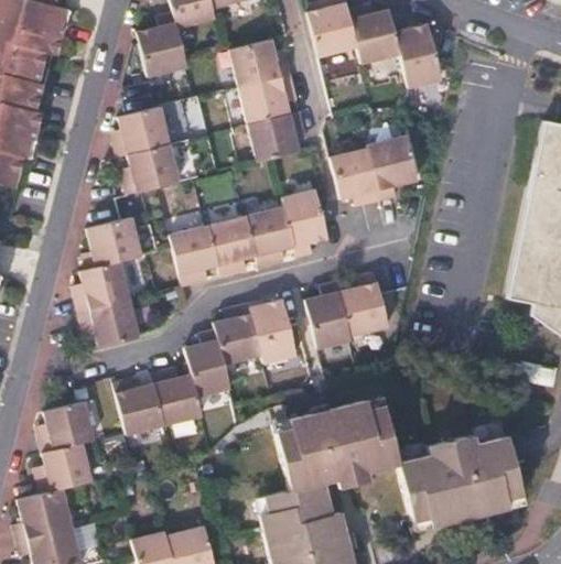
[(54,0),(0,0),(0,165),(19,171),(33,120),(39,121),(45,97),(39,95),(45,68),(41,67),(58,6),(54,4),(54,0)]
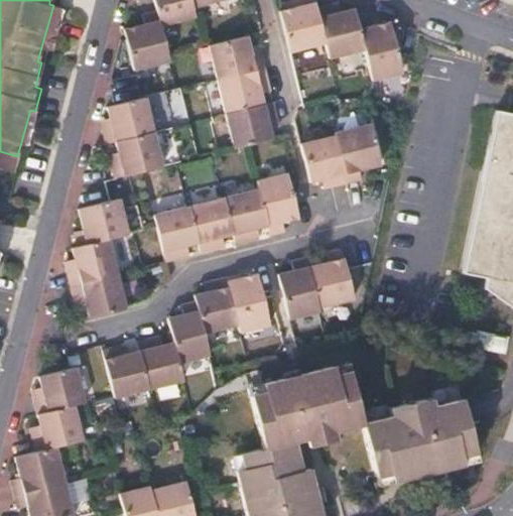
[(158,0),(161,10),(164,24),(198,16),(196,6),(194,0),(158,0)]
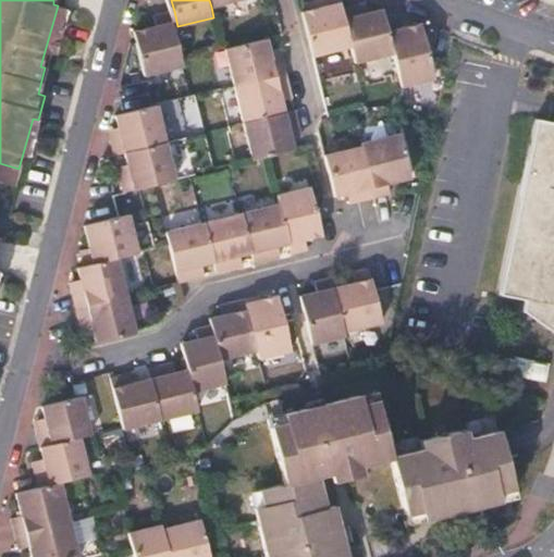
[(355,48),(344,5),(343,0),(327,0),(329,7),(306,11),(316,57),(355,48)]
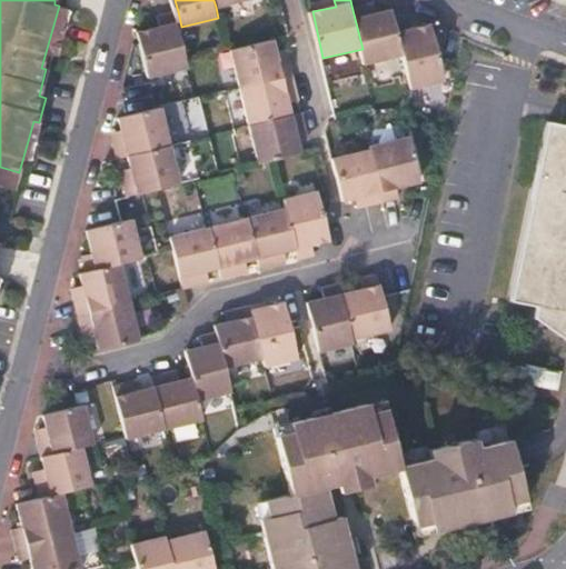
[(399,30),(394,9),(370,15),(368,2),(351,6),(363,49),(366,65),(405,56),(399,30)]
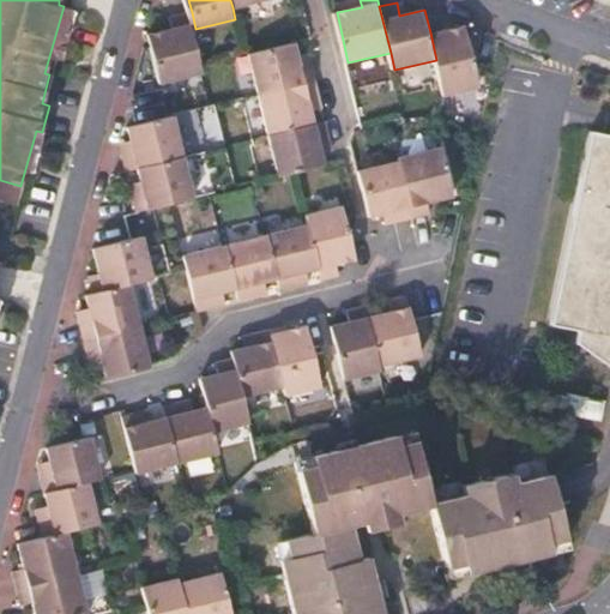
[(195,29),(192,12),(174,17),(177,28),(152,34),(162,80),(205,70),(204,64),(195,29)]
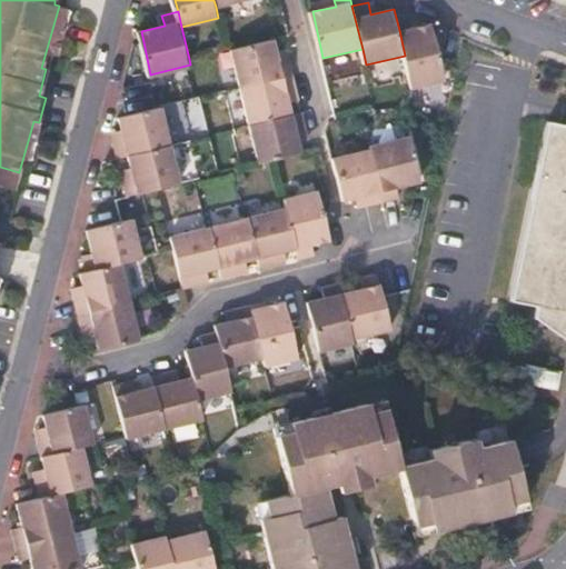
[(445,82),(433,23),(399,30),(405,56),(413,89),(445,82)]
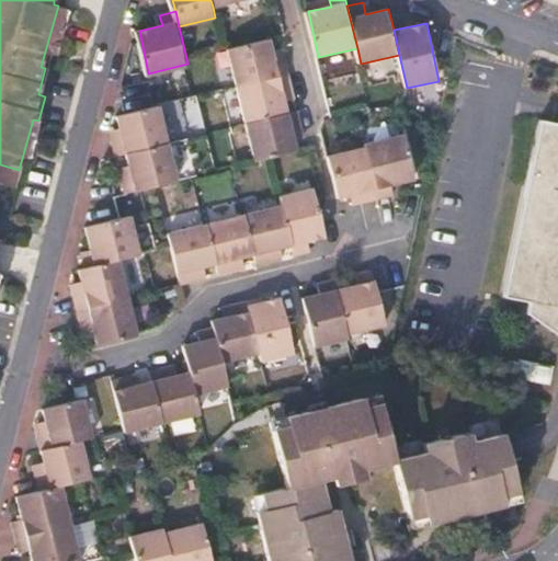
[(230,48),(239,86),(292,72),(288,58),(276,60),(274,52),(271,38),(230,48)]
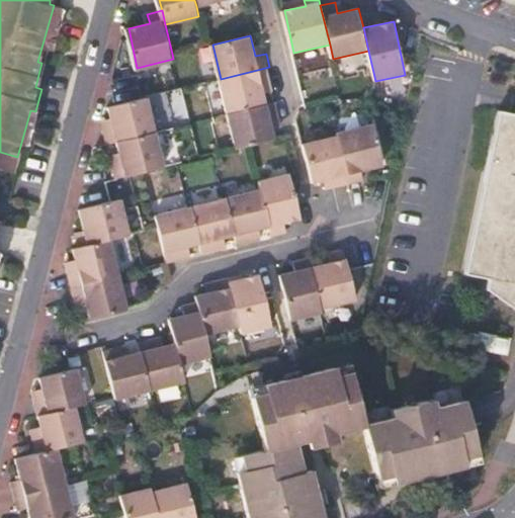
[(266,54),(264,45),(253,48),(255,56),(266,54)]
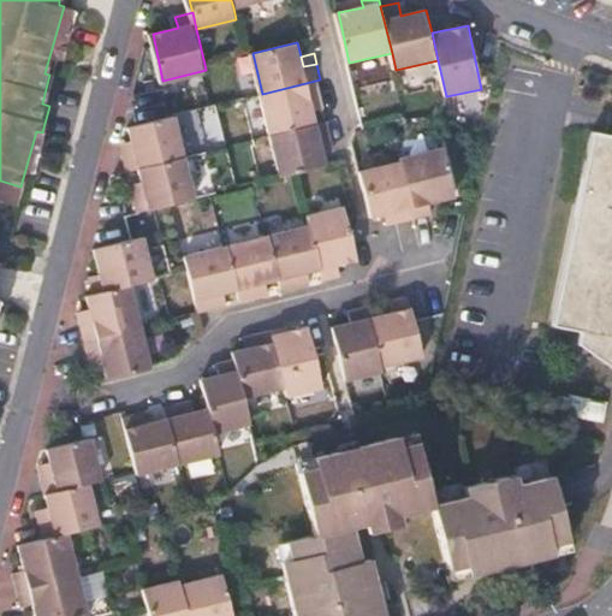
[(324,98),(320,80),(262,94),(272,135),(316,125),(313,111),(310,100),(324,98)]
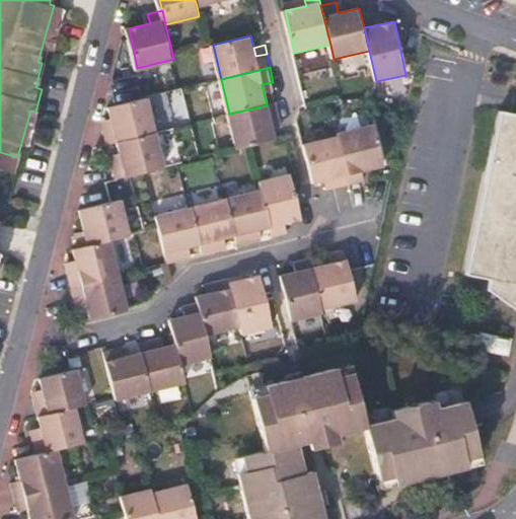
[(275,90),(273,82),(262,84),(264,93),(275,90)]
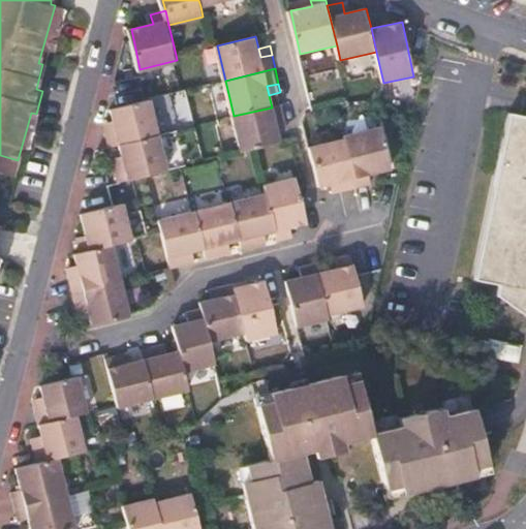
[(120,144),(161,133),(153,98),(147,99),(113,109),(115,118),(117,130),(110,131),(113,146),(120,144)]
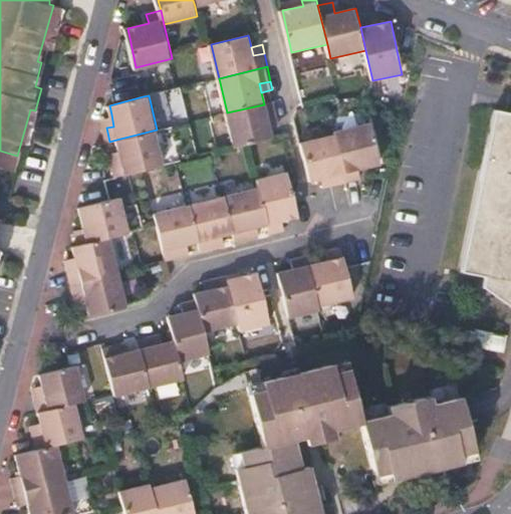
[(264,104),(227,112),(235,148),(249,145),(272,139),(269,126),(268,118),(279,116),(275,101),(264,104)]
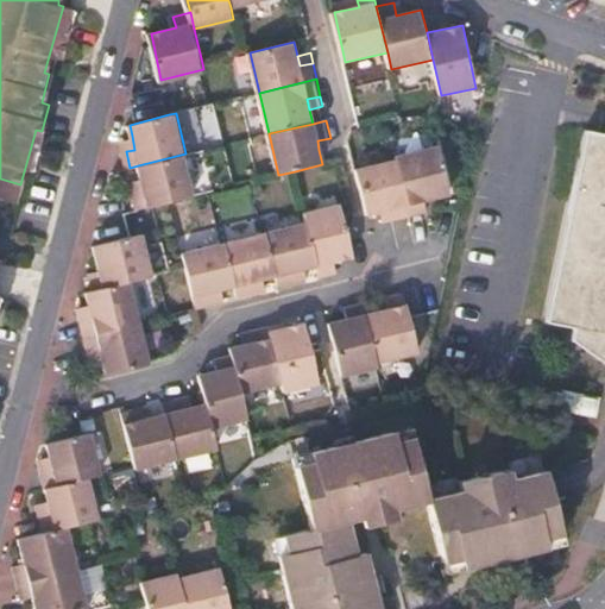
[(604,131),(586,129),(546,322),(573,327),(604,333),(604,131)]
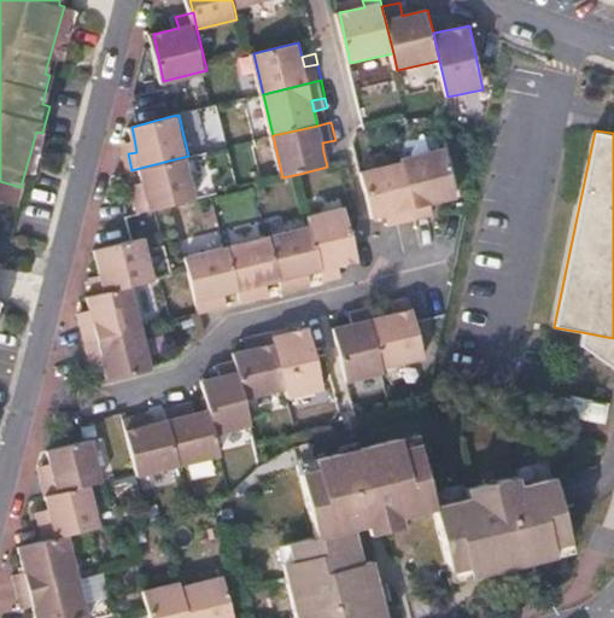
[(136,152),(134,138),(126,139),(128,153),(136,152)]
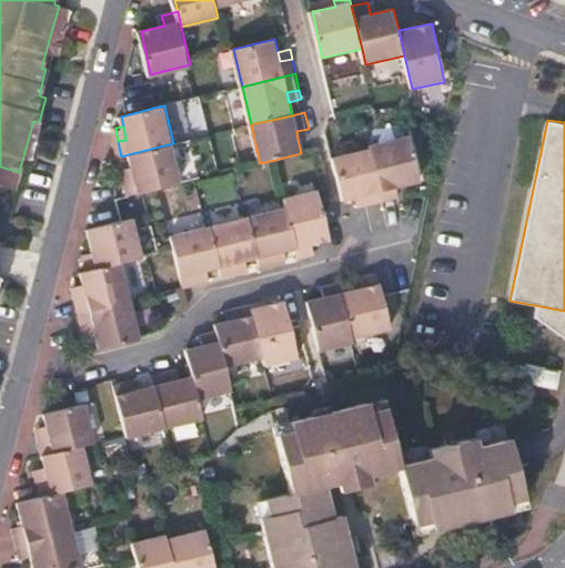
[(311,138),(309,129),(296,131),(298,140),(311,138)]
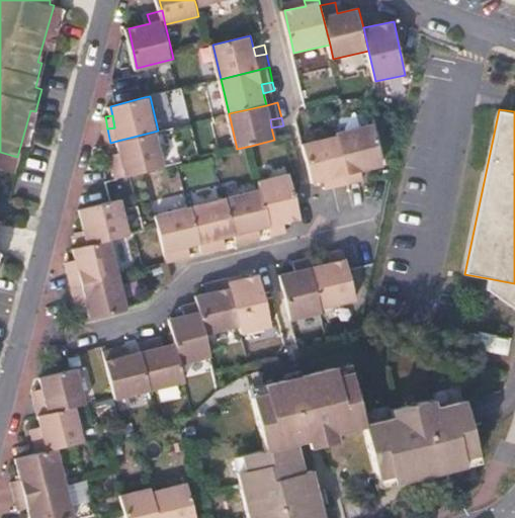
[(338,137),(349,184),(363,181),(360,170),(382,165),(373,123),(337,133),(338,137)]
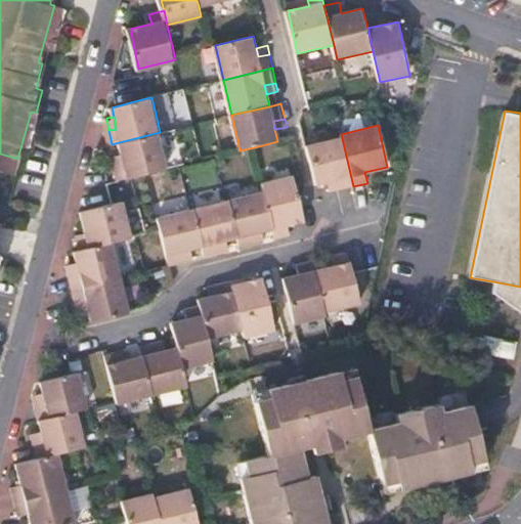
[(160,132),(119,142),(121,153),(123,163),(116,164),(119,180),(147,173),(168,168),(160,132)]
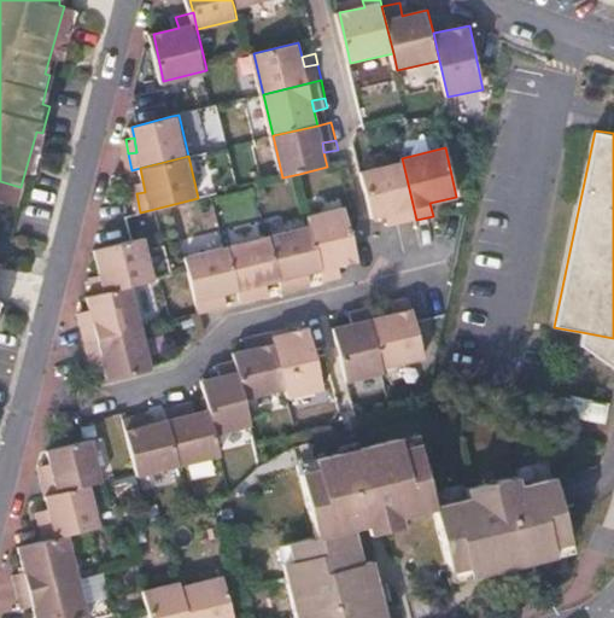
[(399,225),(416,220),(403,163),(362,173),(373,217),(386,215),(397,213),(399,225)]
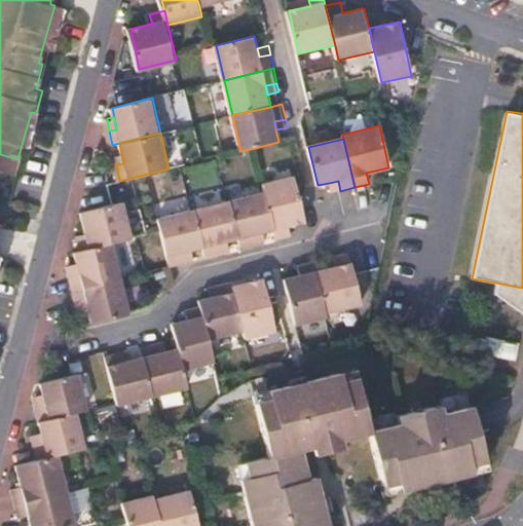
[(123,163),(121,153),(114,154),(116,164),(123,163)]
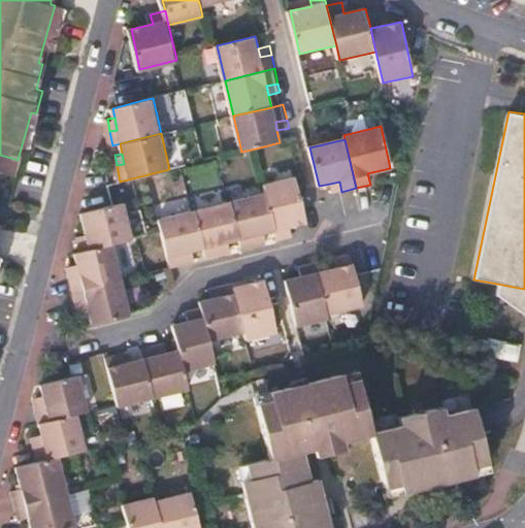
[(264,184),(266,192),(275,231),(277,240),(293,237),(291,227),(306,223),(303,207),(296,176),(264,184)]
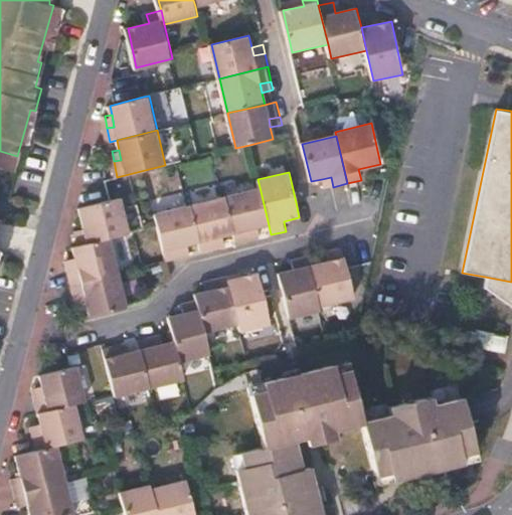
[(333,187),(331,177),(322,179),(324,188),(333,187)]
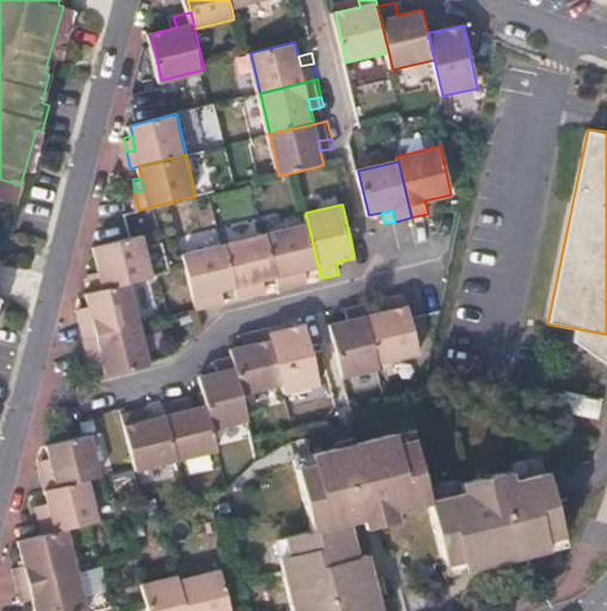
[(308,222),(266,232),(278,277),(280,288),(307,282),(304,271),(319,267),(308,222)]
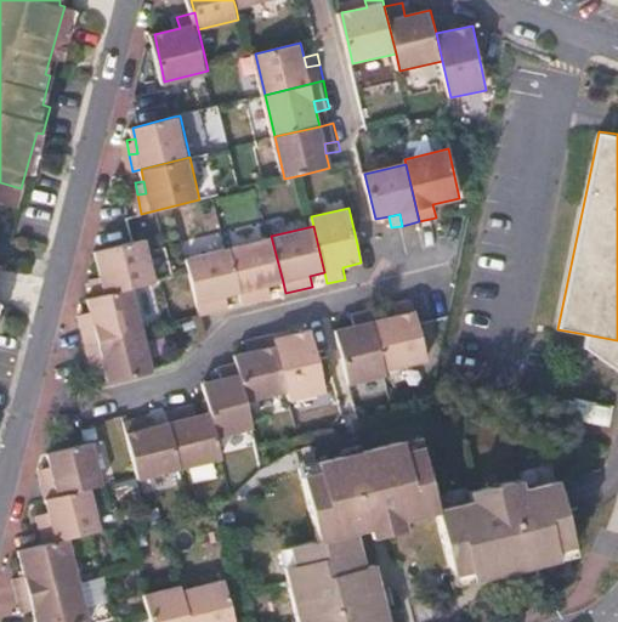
[(271,236),(228,246),(239,293),(242,304),(271,298),(268,286),(283,282),(271,236)]
